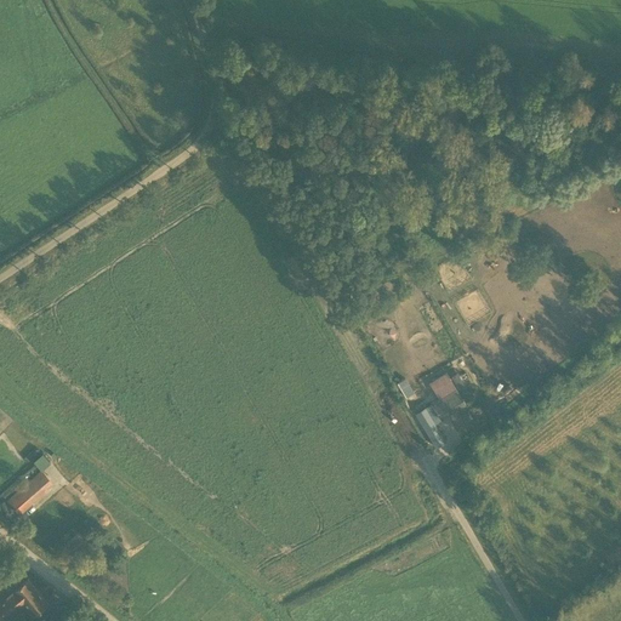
[(302,250),(288,258),(296,274),(311,266),(302,250)]
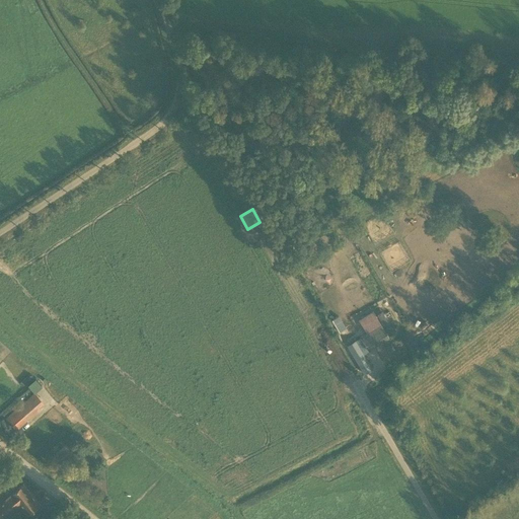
[(359,318),(373,344),(396,330),(389,318),(381,323),(373,310),(359,318)]
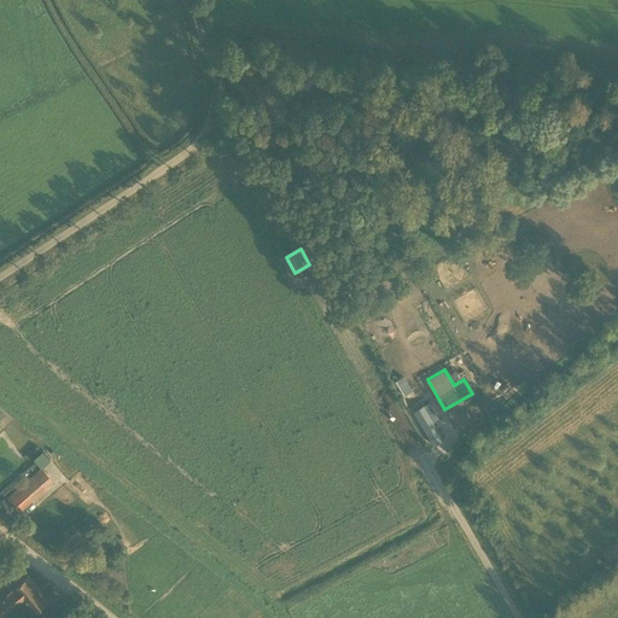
[(413,410),(435,445),(444,439),(432,420),(438,417),(429,401),(424,404),(413,410)]
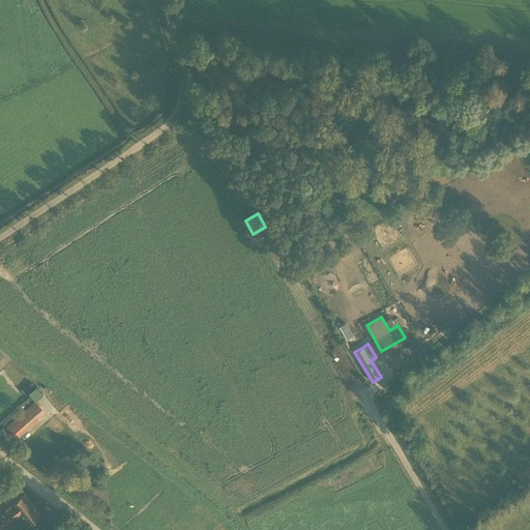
[(398,347),(387,354),(396,367),(407,360),(398,347)]
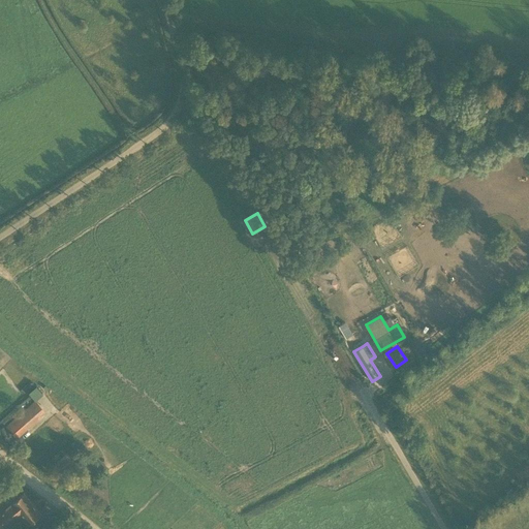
[(35,385),(28,393),(35,400),(42,393),(35,385)]
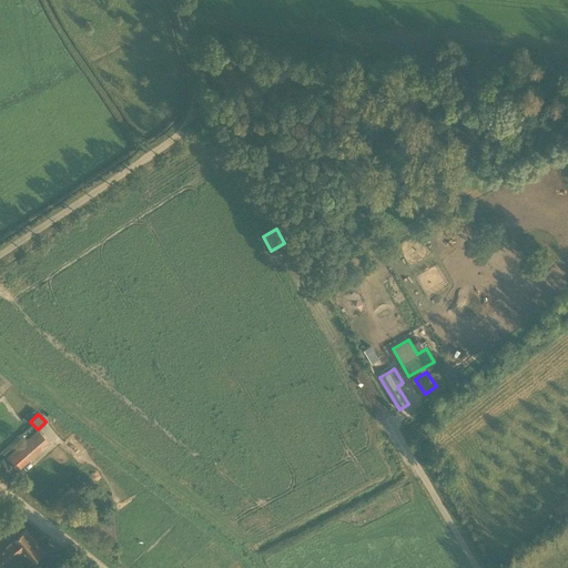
[(42,448),(41,447),(48,442),(40,434),(34,439),(31,436),(7,458),(17,470),(42,448)]
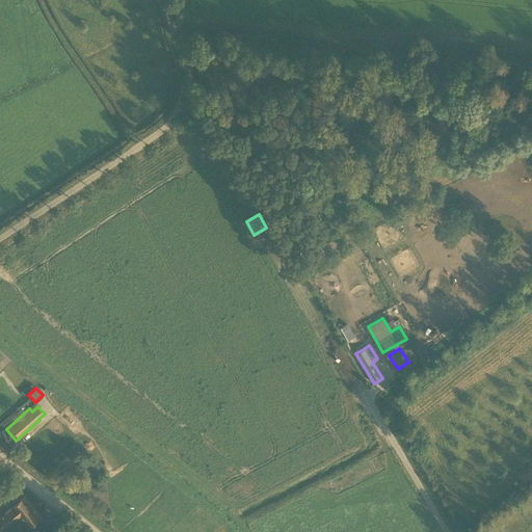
[(64,457),(55,466),(65,478),(75,470),(64,457)]
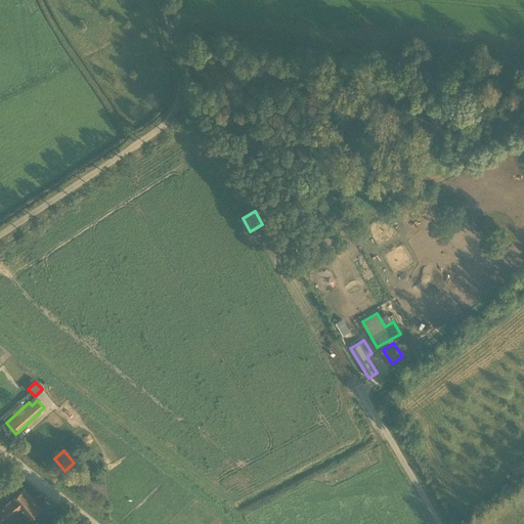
[(40,510),(23,488),(12,496),(7,490),(0,495),(0,523),(3,523),(19,512),(28,520),(40,510)]
